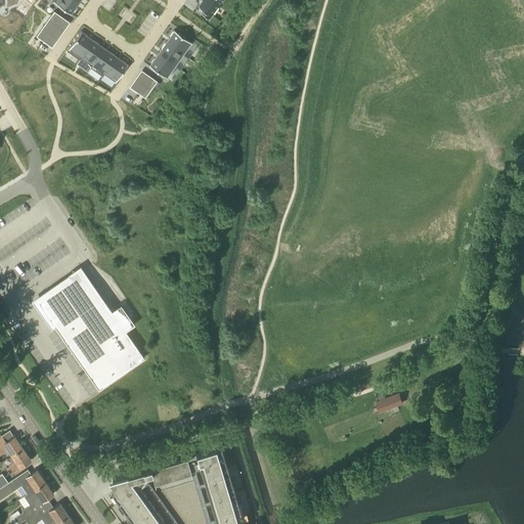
[(76,0),(50,0),(71,14),(72,13),(79,2),(76,0)]
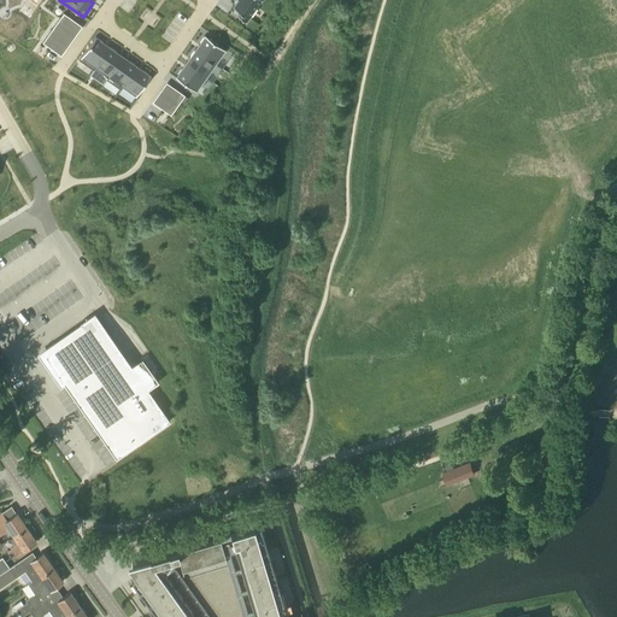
[(236,0),(233,6),(241,12),(238,17),(246,22),(260,0),(236,0)]
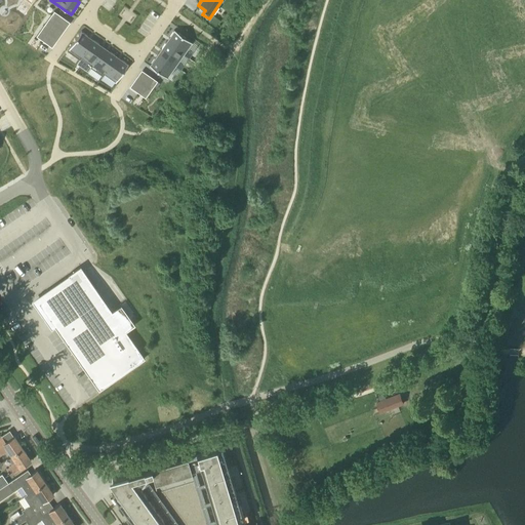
[(176,28),(168,39),(187,52),(195,41),(176,28)]
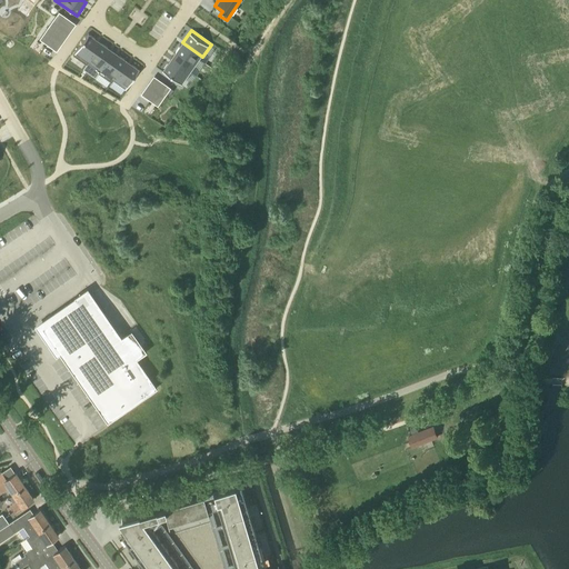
[(88,33),(72,56),(73,56),(86,65),(101,43),(89,35),(88,33)]
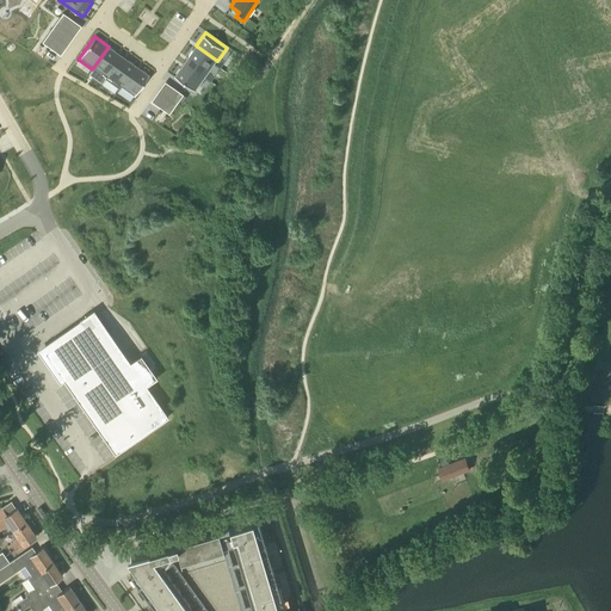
[(196,45),(186,60),(208,74),(217,61),(196,45)]
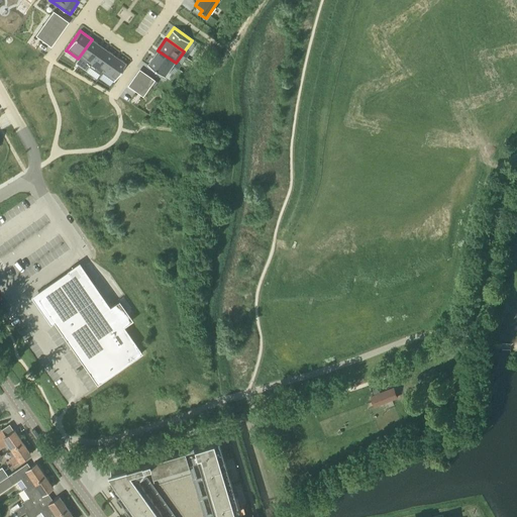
[(78,59),(75,63),(86,71),(89,67),(103,47),(92,39),(78,59)]
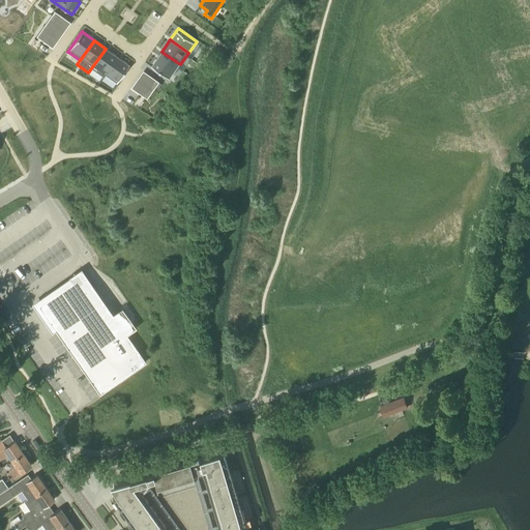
[(92,68),(88,74),(98,81),(102,76),(104,77),(117,57),(106,49),(91,68),(92,68)]
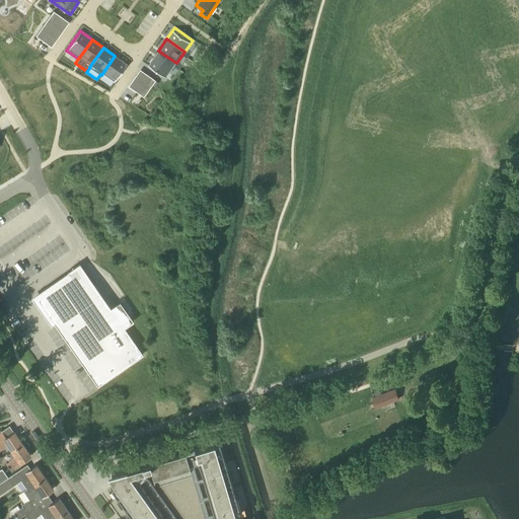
[(158,51),(150,62),(168,75),(176,63),(158,51)]
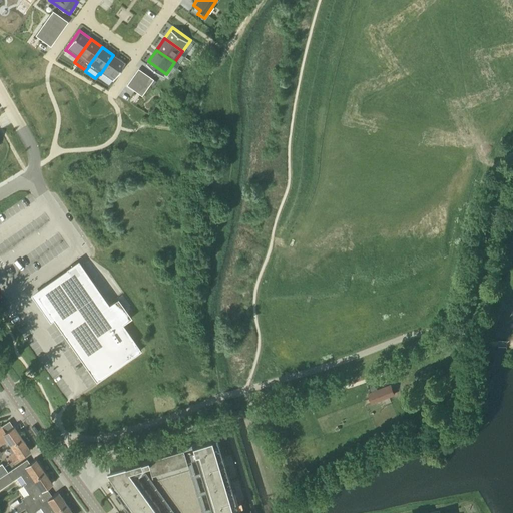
[(100,74),(98,77),(108,85),(112,80),(125,62),(124,62),(113,55),(100,74)]
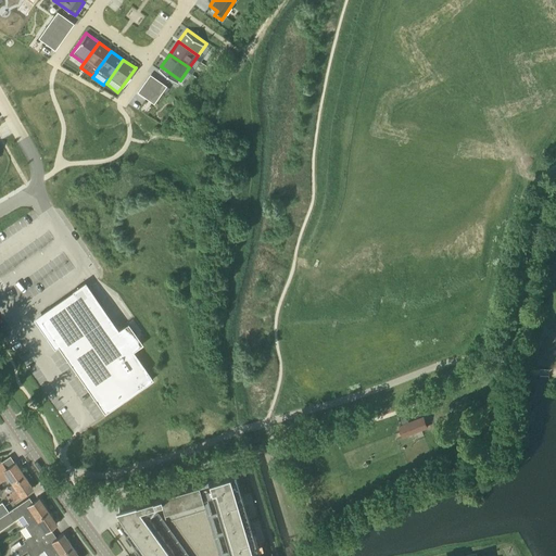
[(117,123),(122,117),(101,102),(97,109),(117,123)]
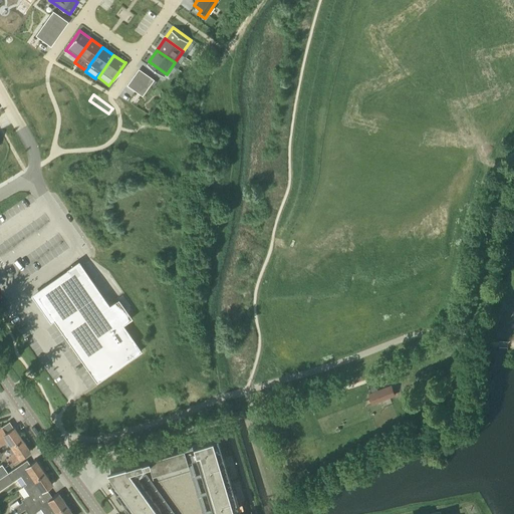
[(78,261),(66,269),(69,274),(37,297),(96,382),(142,351),(123,324),(132,318),(118,298),(109,304),(78,261)]
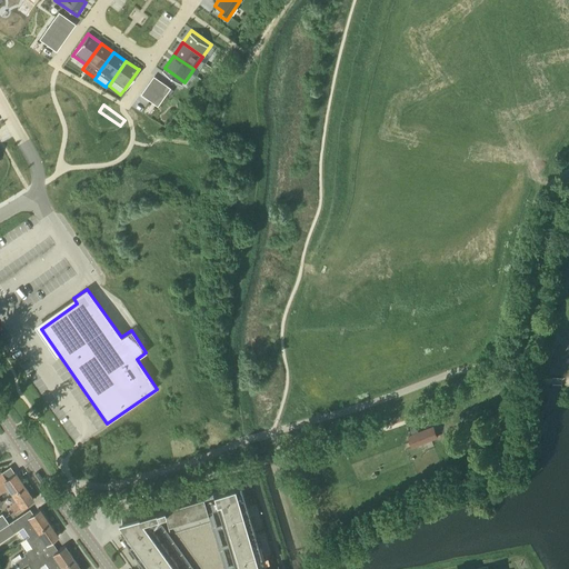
[(423,443),(422,442),(427,440),(427,442),(431,441),(438,438),(433,426),(423,430),(422,430),(423,432),(419,433),(418,432),(417,432),(408,437),(412,448),(421,445),(423,443)]
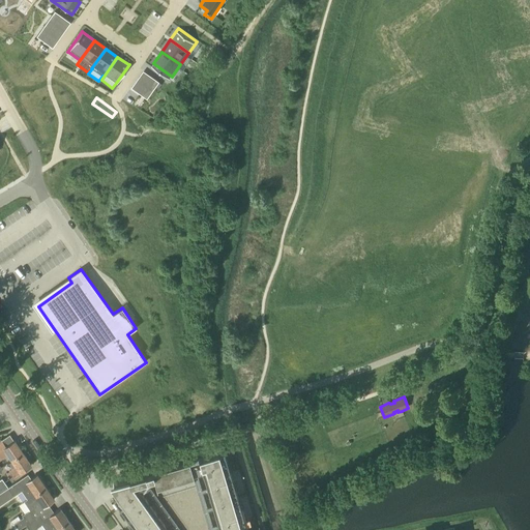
[(11,461),(23,453),(13,441),(5,447),(0,440),(0,460),(7,455),(11,461)]
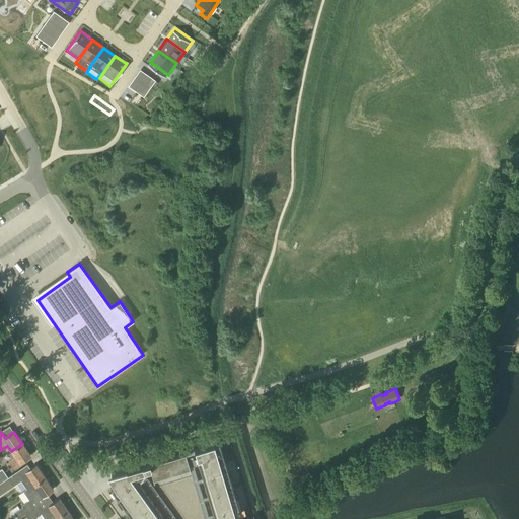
[(165,458),(110,474),(109,477),(115,485),(109,488),(132,518),(241,518),(240,514),(218,442),(199,448),(197,440),(163,450),(165,458)]
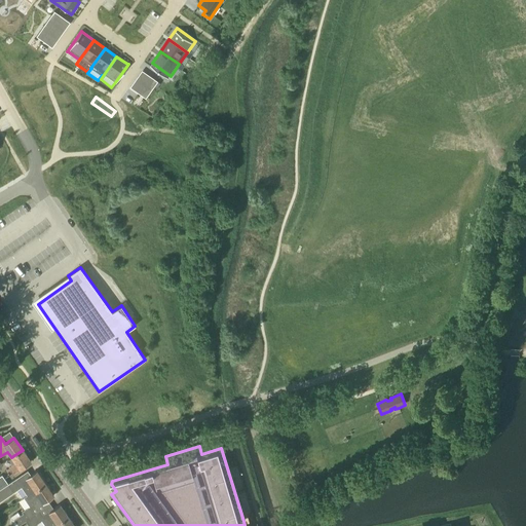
[(23,450),(11,457),(15,462),(8,467),(13,474),(31,462),(23,450)]
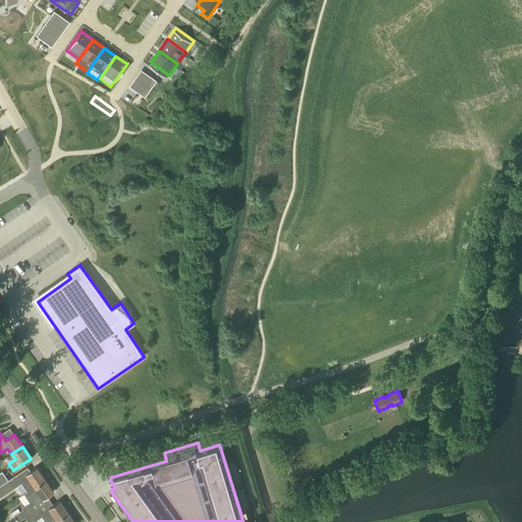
[(27,491),(45,480),(37,467),(19,479),(16,475),(8,480),(7,480),(0,485),(0,497),(20,483),(27,491)]
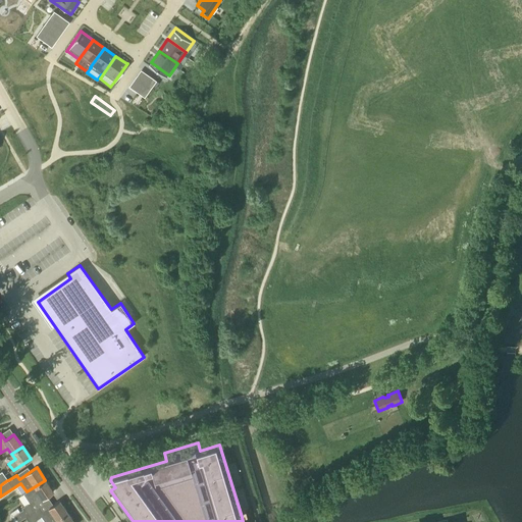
[(25,517),(40,508),(37,504),(53,492),(45,480),(27,491),(22,493),(29,503),(21,508),(22,510),(13,516),(17,521),(25,517)]
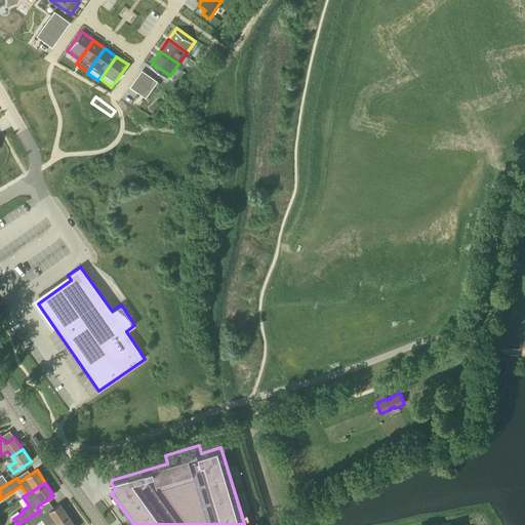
[(44,524),(54,524),(68,516),(59,503),(42,515),(40,511),(26,520),(29,524),(33,524),(41,520),(44,524)]
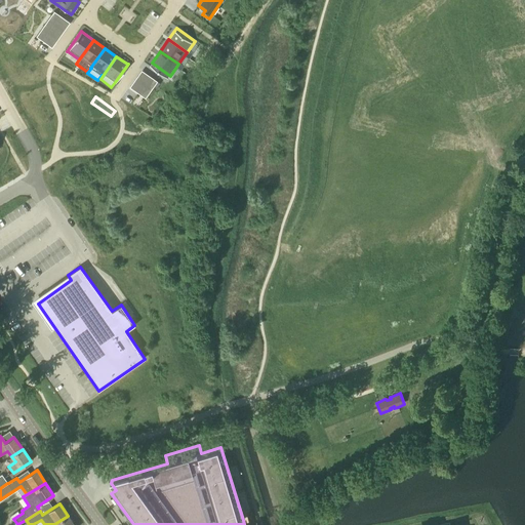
[(54,524),(74,524),(68,516),(54,524)]
